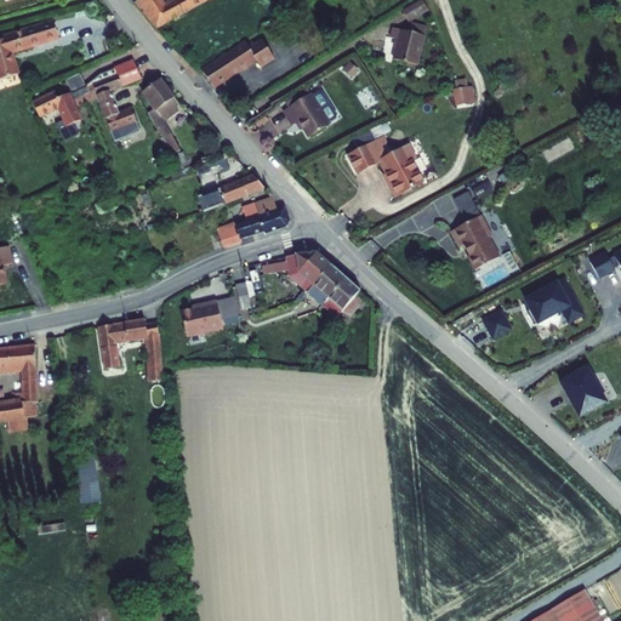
[(175,0),(166,5),(164,0),(146,0),(160,24),(208,0),(175,0)]
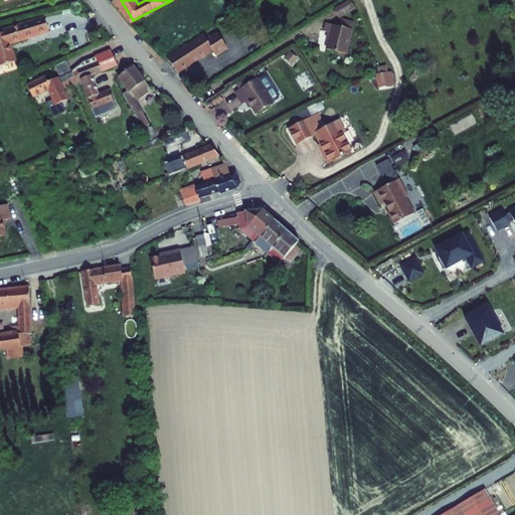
[(338,16),(356,10),(352,0),(349,0),(335,5),(338,16)]
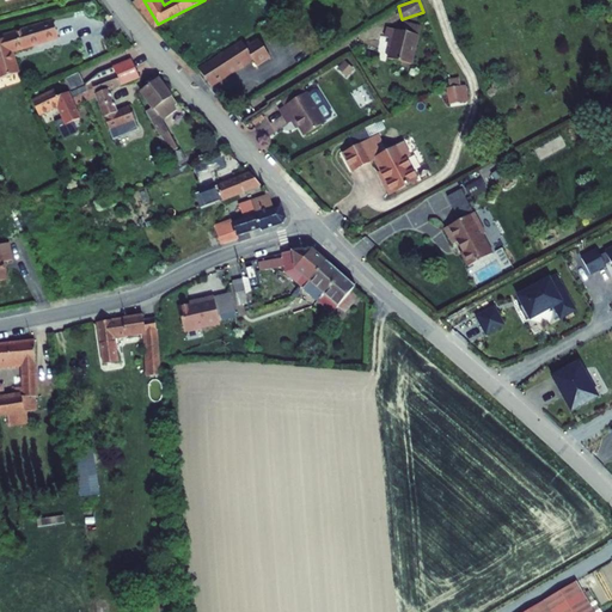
[(2,40),(0,40),(0,47),(4,56),(0,65),(0,66),(2,66),(7,78),(26,71),(22,56),(20,56),(17,50),(65,35),(59,18),(1,37),(2,40)]
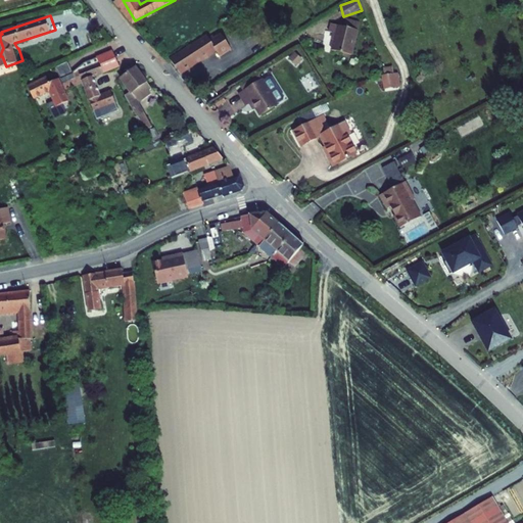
[(361,26),(332,20),(330,30),(338,32),(335,48),(357,52),(361,26)]
